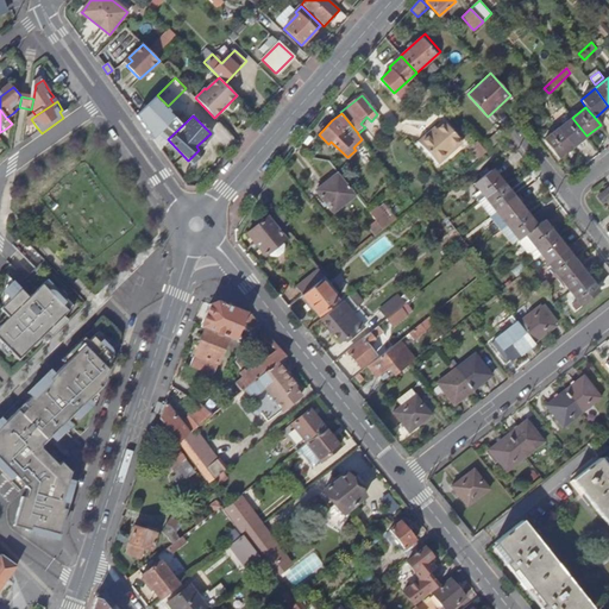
[(558,129),(572,146),(586,136),(572,118),(558,129)]
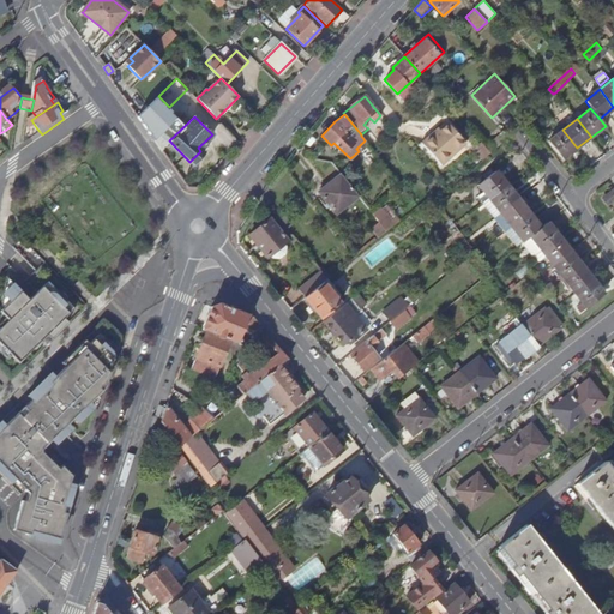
[(432,133),(421,143),(441,166),(467,144),(447,124),(434,136),(432,133)]
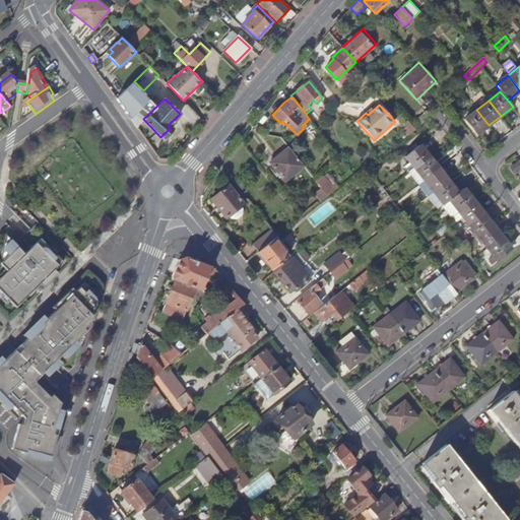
[(13,110),(10,106),(5,110),(8,114),(13,110)]
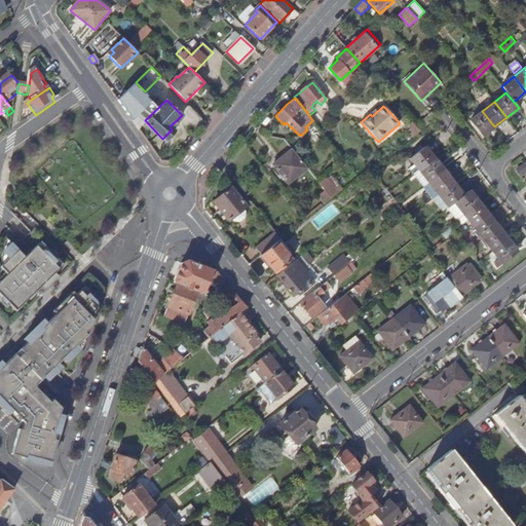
[(494,126),(482,111),(470,121),(482,137),(494,126)]
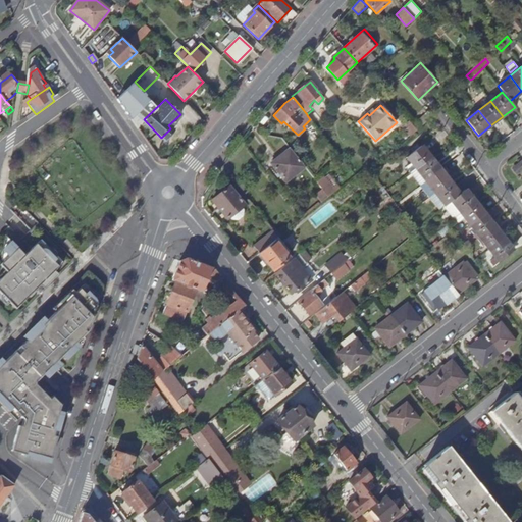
[(416,169),(431,157),(421,145),(406,157),(412,165),(416,169)]
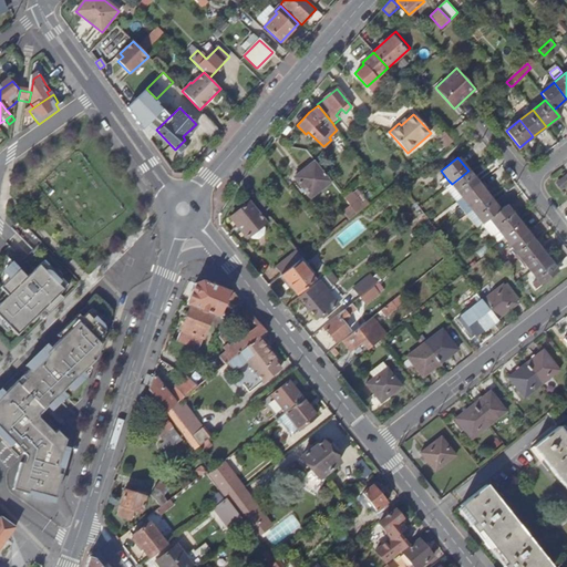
[(310,197),(331,181),(315,161),(294,177),(303,189),(310,197)]
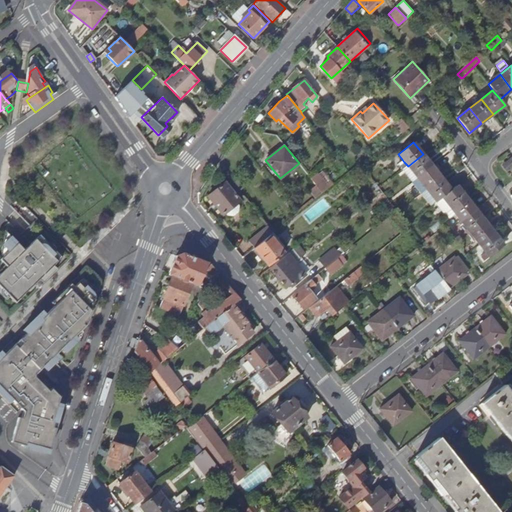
[(423,154),(408,166),(417,178),(432,166),(430,163),(426,158),(423,154)]
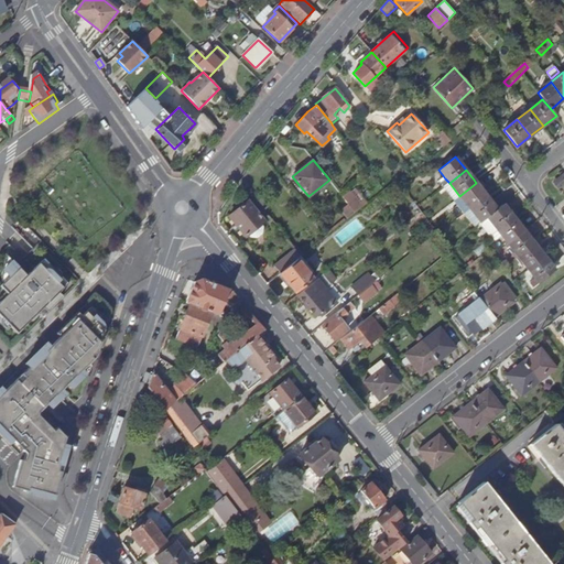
[(563,173),(563,172),(551,182),(557,191),(563,184),(563,173)]
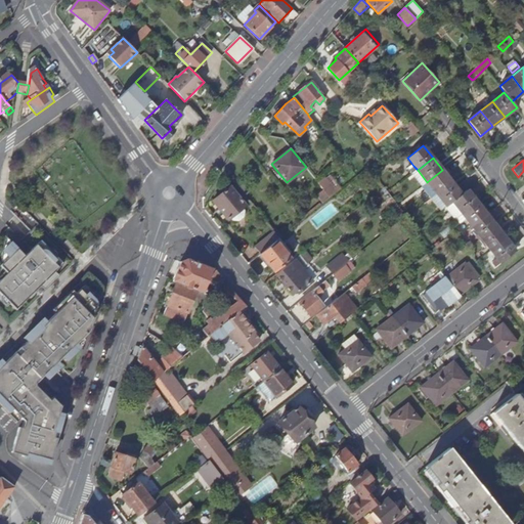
[(412,174),(418,170),(413,166),(408,170),(412,174)]
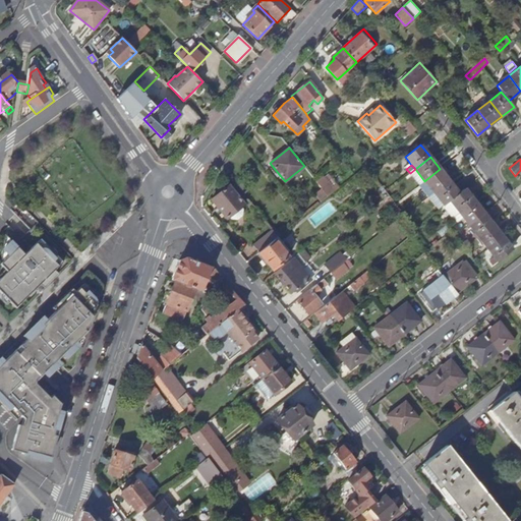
[(415,169),(410,173),(419,185),(424,181),(415,169)]
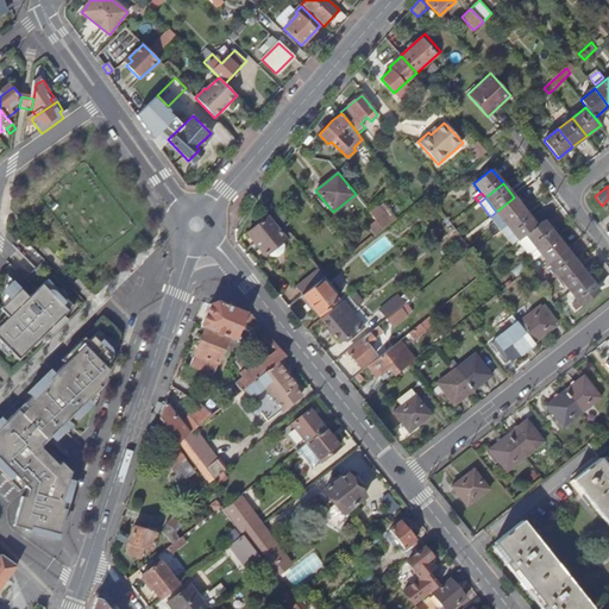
[(514,198),(496,212),(503,221),(507,226),(526,212),(514,198)]
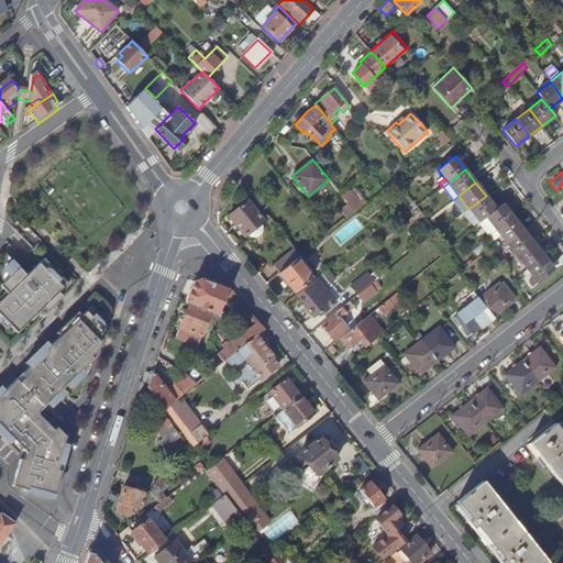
[(486,196),(468,209),(475,217),(479,222),(496,209),(489,201),(487,197),(486,196)]
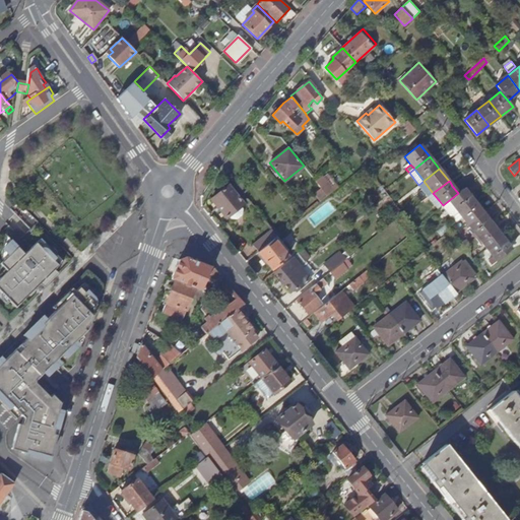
[(237,185),(244,194),(248,190),(241,182),(237,185)]
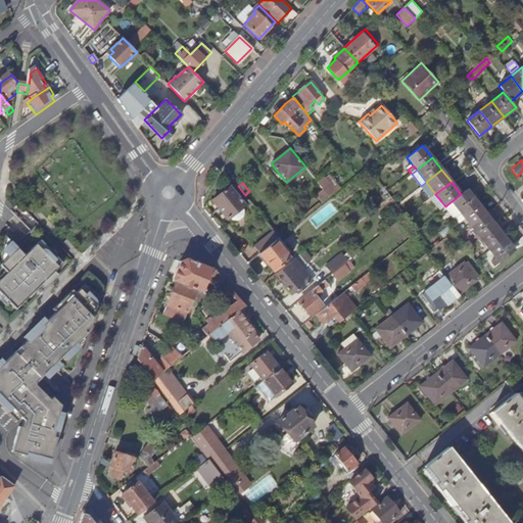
[(238,221),(244,216),(244,209),(242,207),(245,205),(230,186),(212,200),(228,219),(230,217),(233,220),(238,221)]
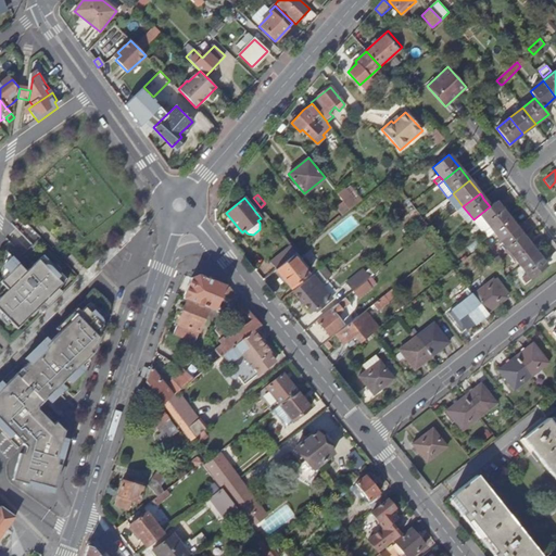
[(352,207),(345,199),(336,206),(343,214),(352,207)]
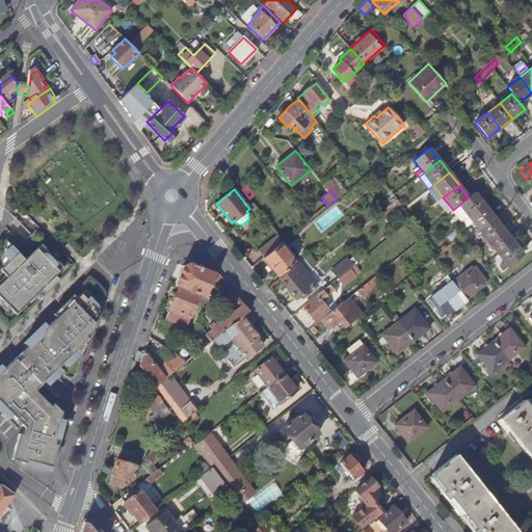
[(439,202),(443,197),(440,193),(434,197),(439,202)]
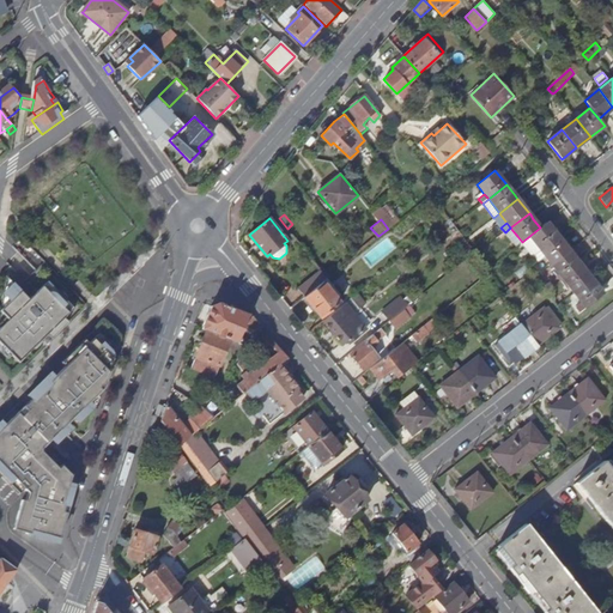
[(540,228),(522,242),(533,256),(540,250),(558,236),(547,223),(540,228)]
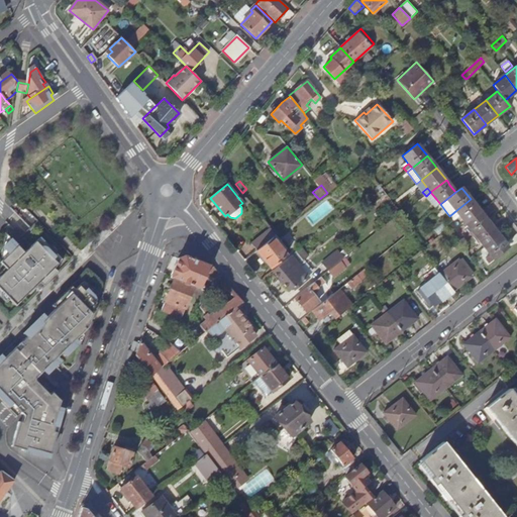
[(435,208),(440,204),(436,199),(431,203),(435,208)]
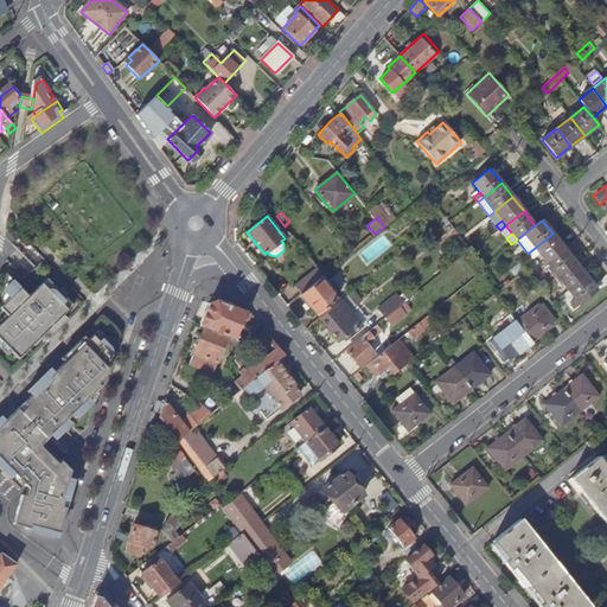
[(545,262),(563,248),(555,236),(553,234),(535,248),(545,262)]
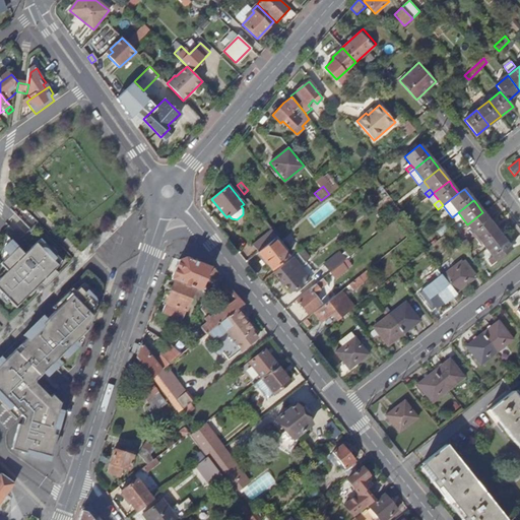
[(438,209),(436,210),(446,222),(452,217),(443,205),(438,209)]
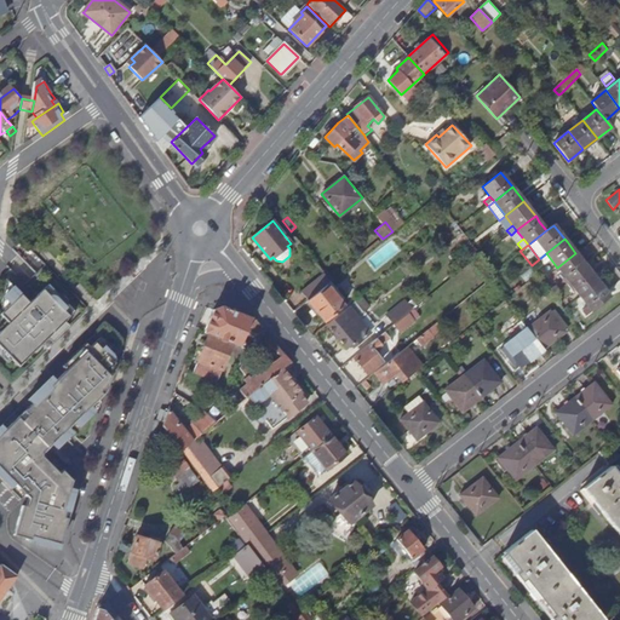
[(569,282),(587,268),(586,267),(583,262),(575,253),(557,268),(569,282)]
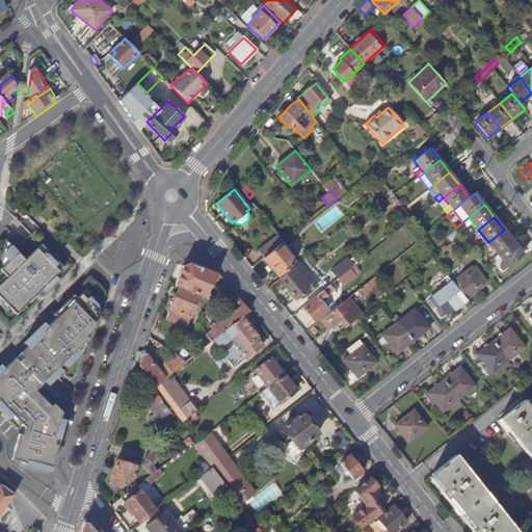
[(498,255),(513,242),(504,230),(488,242),(498,255)]
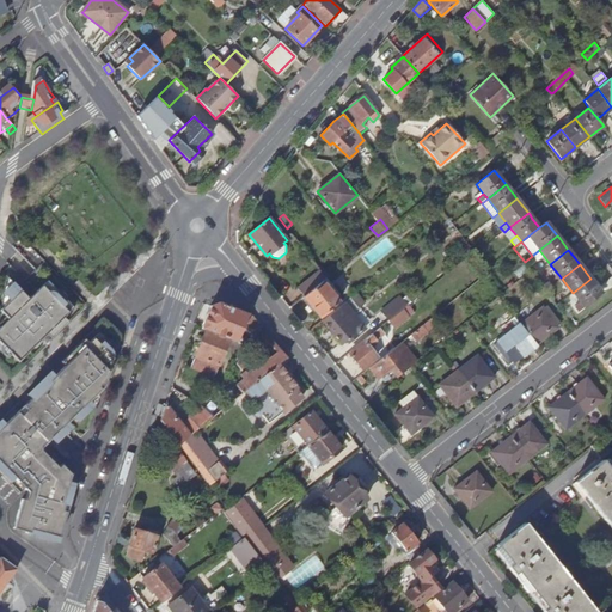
[(326,277),(320,270),(298,288),(304,295),(322,281),(326,277)]
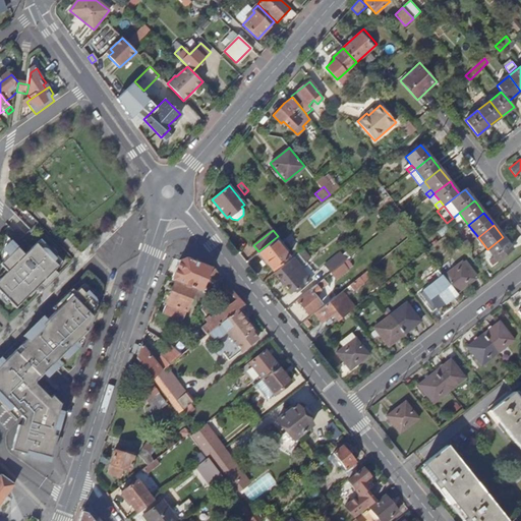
[(6,236),(3,250),(12,242),(6,236)]
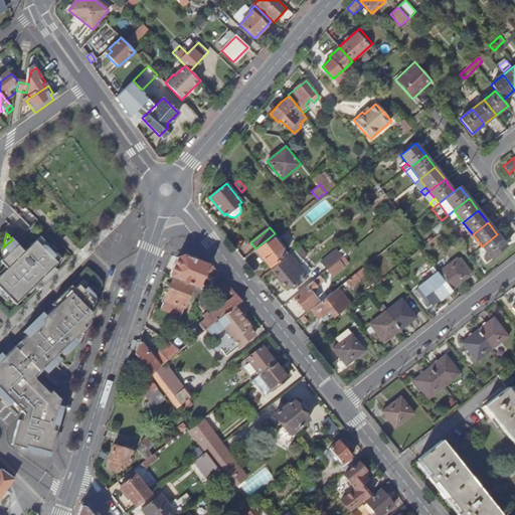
[(275,233),(271,236),(285,253),(289,251),(275,233)]
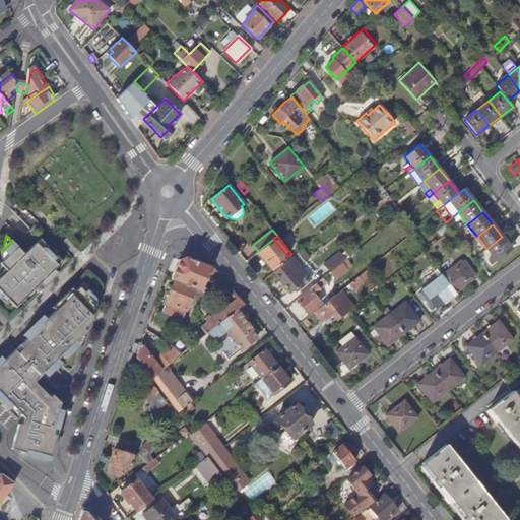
[(502,237),(486,249),(496,261),(512,249),(504,239),(502,237)]
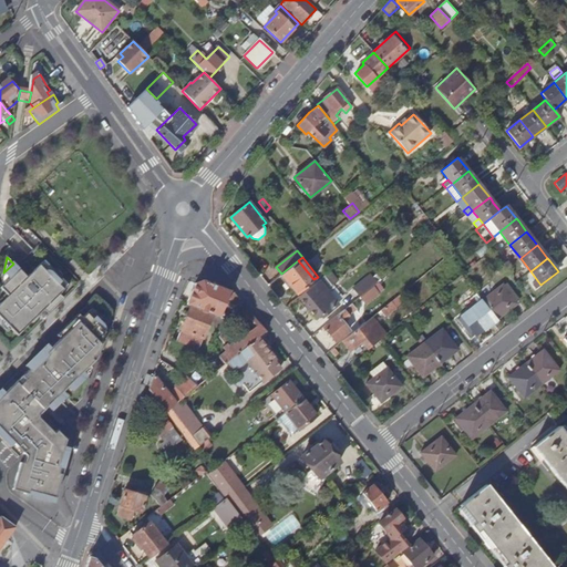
[(298,260),(281,274),(281,275),(297,294),(313,279),(298,260)]
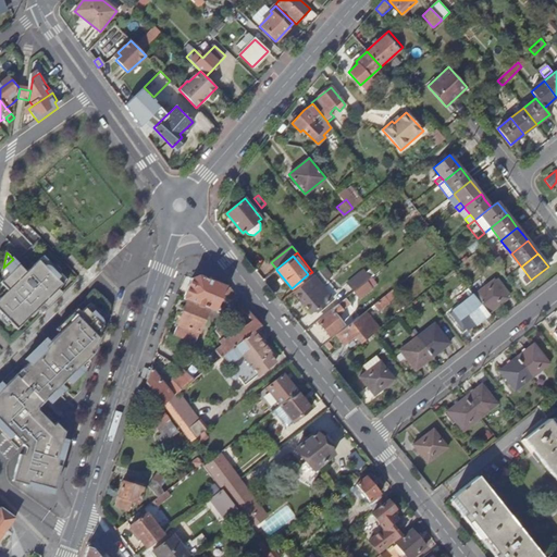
[(0,298),(0,311),(16,329),(42,304),(46,308),(62,293),(58,288),(67,281),(58,271),(56,273),(49,267),(52,264),(45,257),(27,273),(13,259),(3,268),(10,274),(1,283),(8,291),(0,298)]
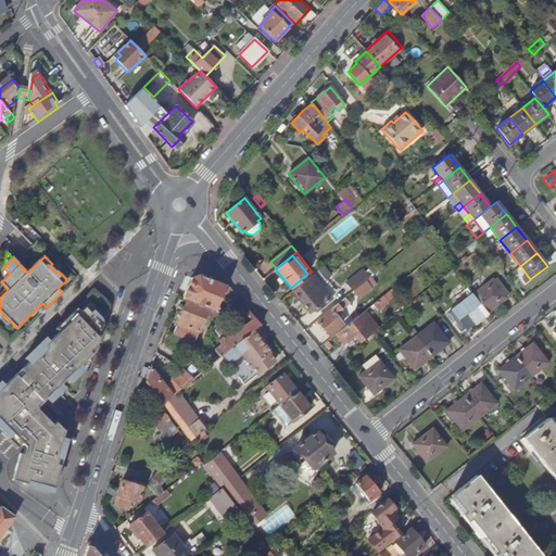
[(323,266),(313,275),(319,283),(330,275),(323,266)]
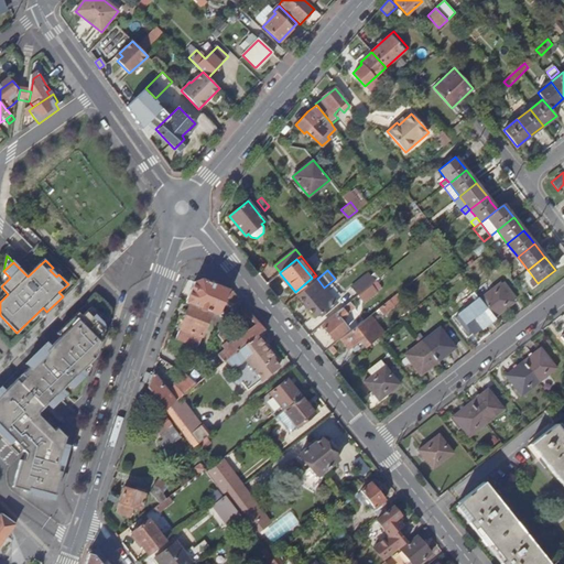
[(355,299),(371,284),(365,277),(348,291),(355,299)]
